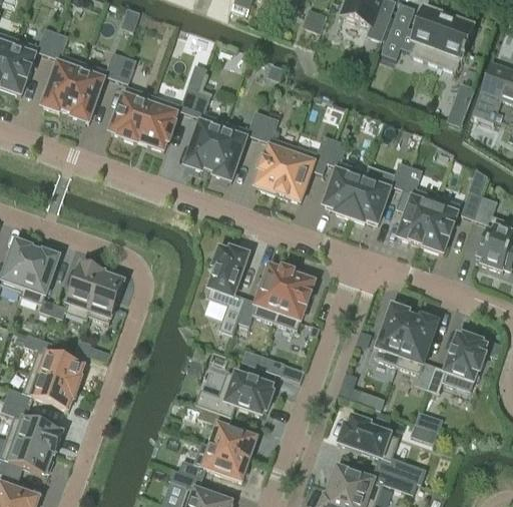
[(234,0),(233,2),(232,3),(248,8),(250,0),(234,0)]
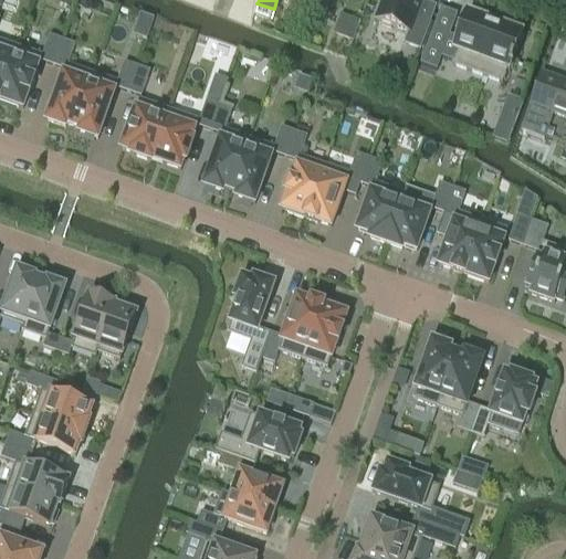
[(381,0),(376,16),(408,27),(404,40),(420,45),(437,1),(433,0),(381,0)]
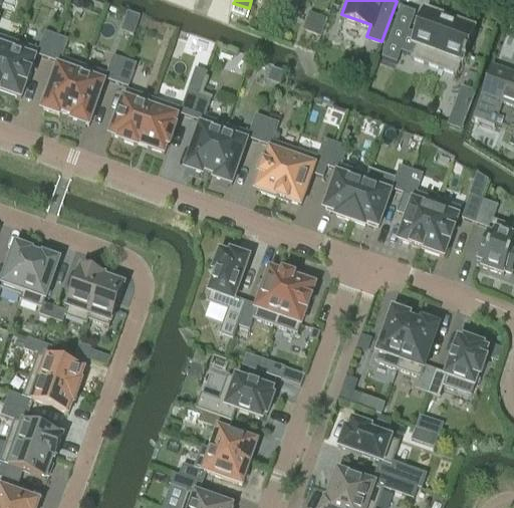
[(456,69),(459,61),(462,62),(475,27),(458,21),(459,20),(442,13),(441,15),(424,8),(417,30),(409,27),(416,8),(401,3),(381,53),(397,58),(401,48),(411,51),(410,53),(456,69)]
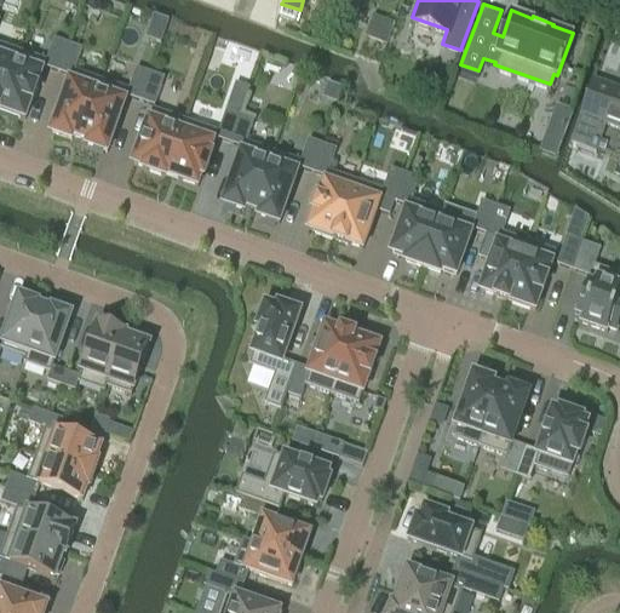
[(45,56),(18,46),(0,98),(0,103),(24,113),(42,62),(57,68),(68,39),(52,34),(45,56)]
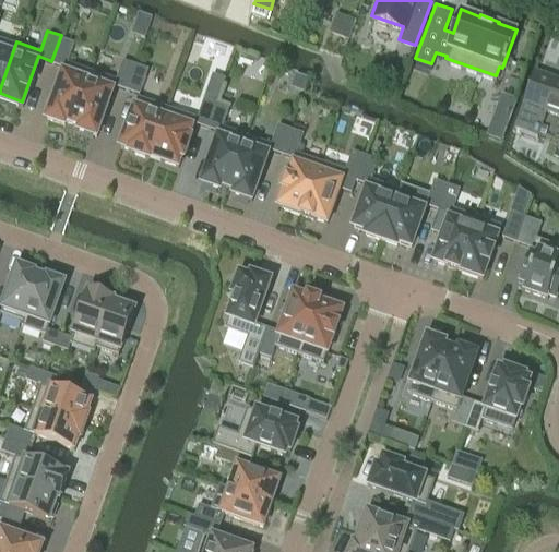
[(66,116),(73,119),(92,69),(67,60),(74,39),(61,35),(51,61),(64,66),(47,114),(64,119),(66,116)]
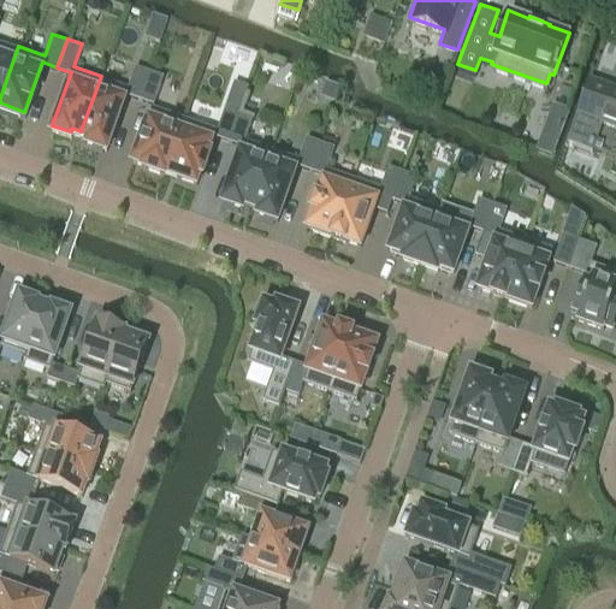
[(0,98),(18,46),(0,40),(0,98)]
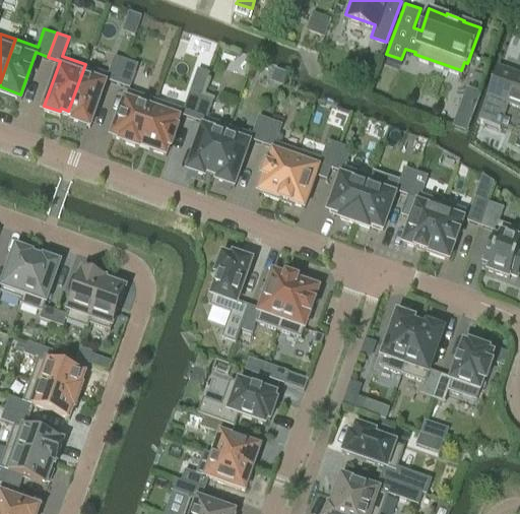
[(107,72),(85,64),(68,111),(76,114),(75,117),(88,122),(105,76),(117,80),(126,57),(114,53),(107,72)]
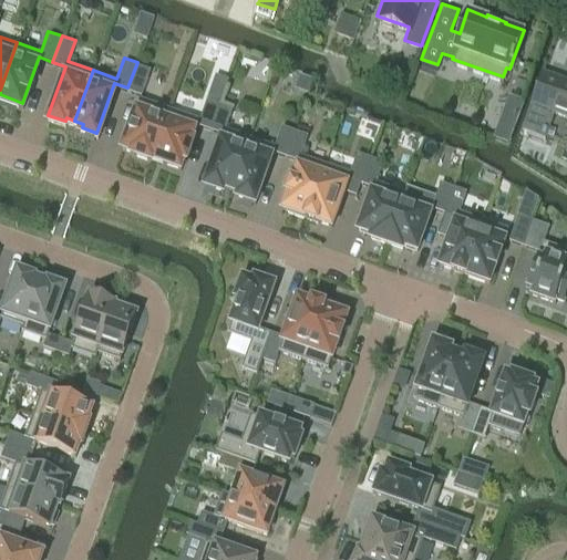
[(150,66),(137,62),(127,87),(141,93),(150,66)]
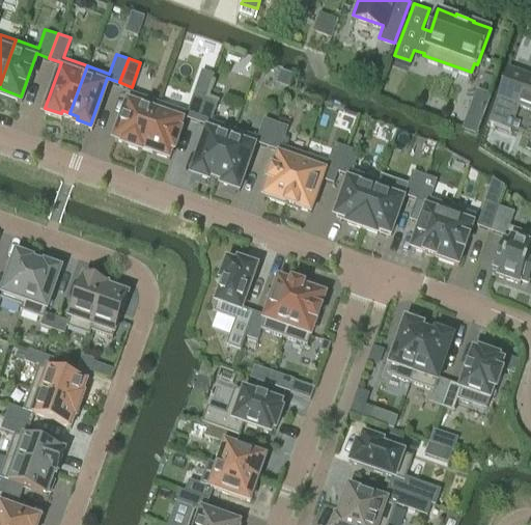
[(530,73),(528,72),(506,64),(487,117),(509,126),(518,103),(530,107),(530,73)]
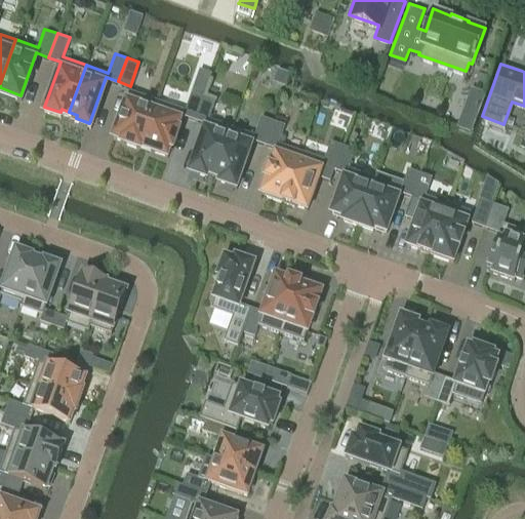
[(471,84),(456,124),(471,129),(485,89),(471,84)]
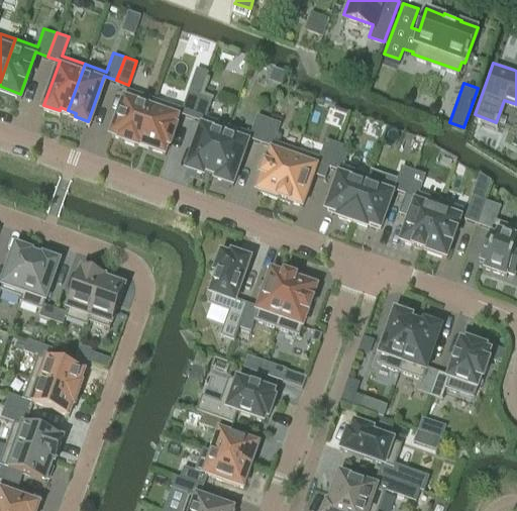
[(137,141),(138,139),(153,97),(128,87),(112,130),(120,133),(120,135),(137,141)]
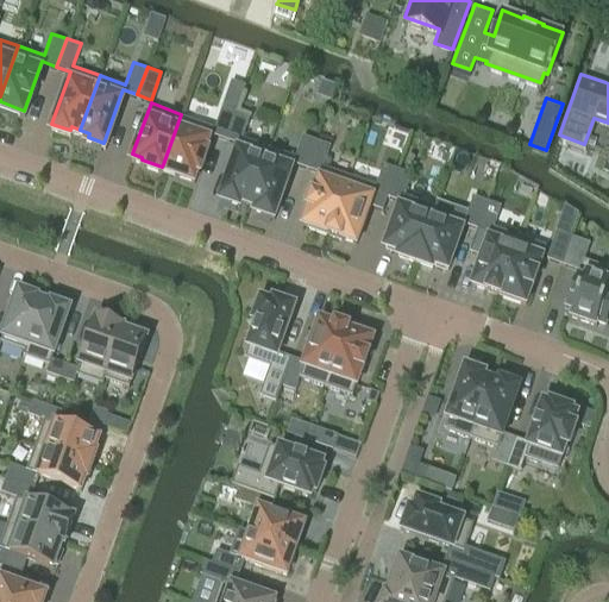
[(211,125),(181,114),(163,164),(193,175),(196,165),(199,167),(206,148),(203,146),(209,131),(225,136),(236,108),(221,102),(213,126),(211,125)]
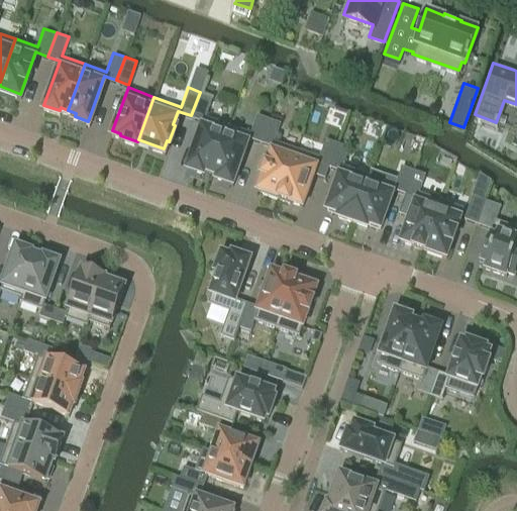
[(188,164),(209,172),(227,123),(205,115),(212,96),(200,92),(191,115),(203,120),(188,164)]
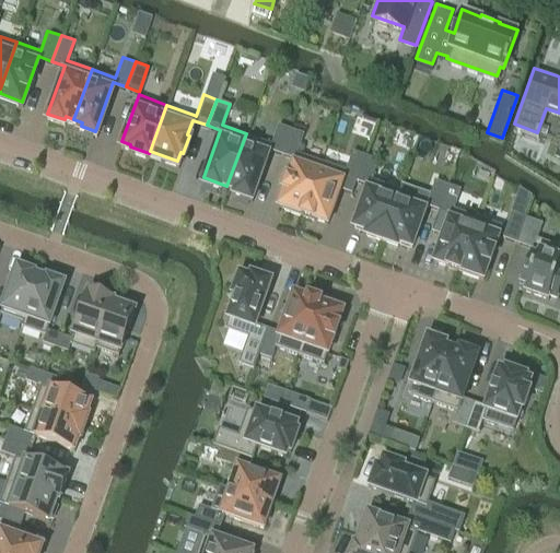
[(270,142),(246,133),(226,186),(251,195),(268,146),(282,151),(291,126),(278,120),(270,142)]
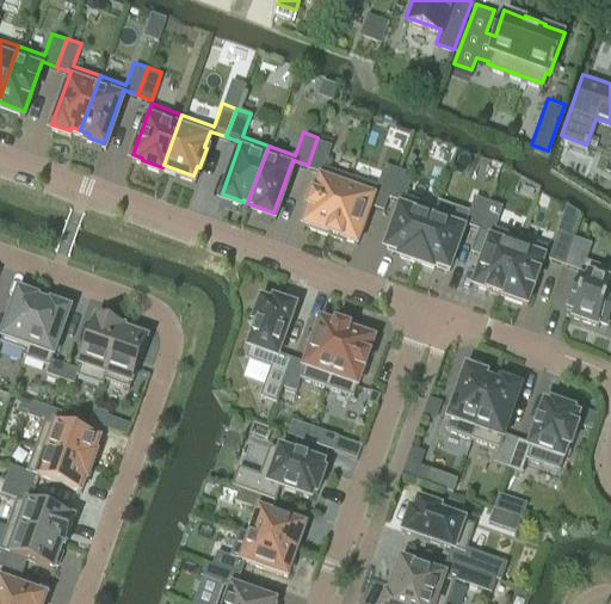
[(304,220),(331,229),(351,174),(323,165),(332,142),(318,137),(308,165),(322,171),(304,220)]
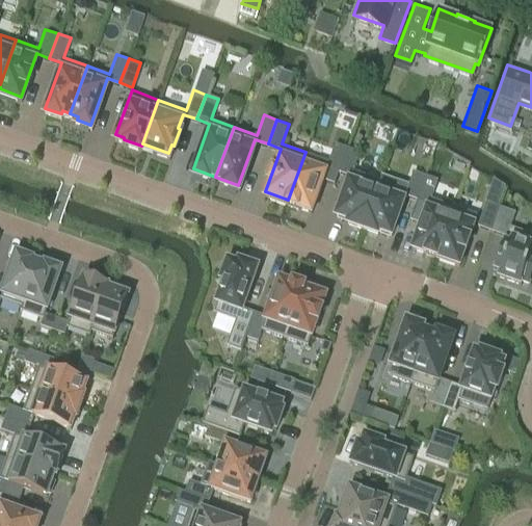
[(327,160),(306,152),(288,200),(310,208),(325,164),(339,168),(347,145),(335,139),(327,160)]
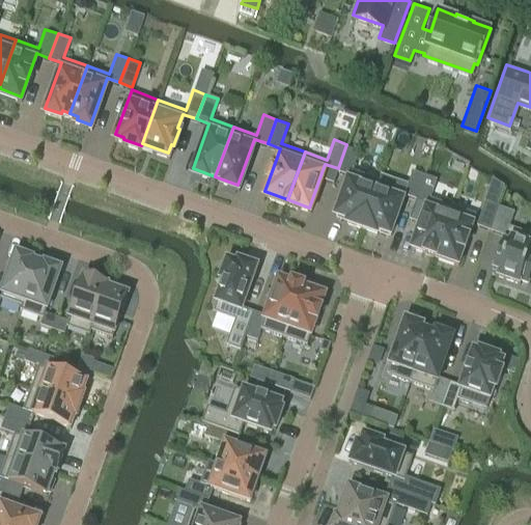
[(347,219),(362,224),(374,187),(379,177),(352,168),(359,148),(346,144),(338,168),(351,172),(337,212),(348,216),(347,219)]
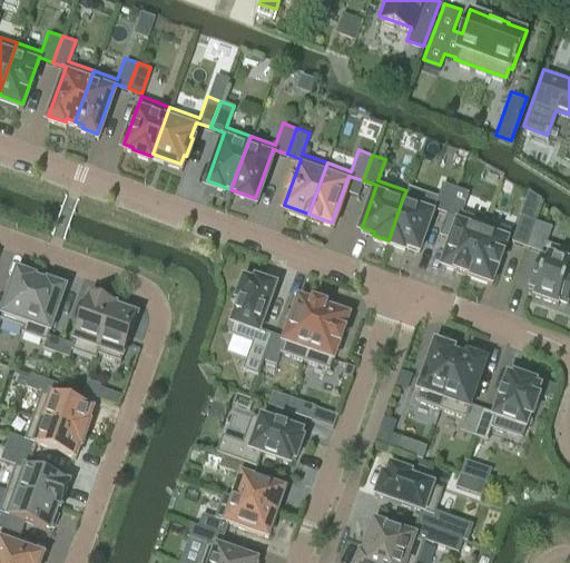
[(406,190),(402,200),(389,240),(404,246),(405,243),(418,247),(433,205),(445,209),(454,184),(442,179),(438,193),(409,183),(406,190)]
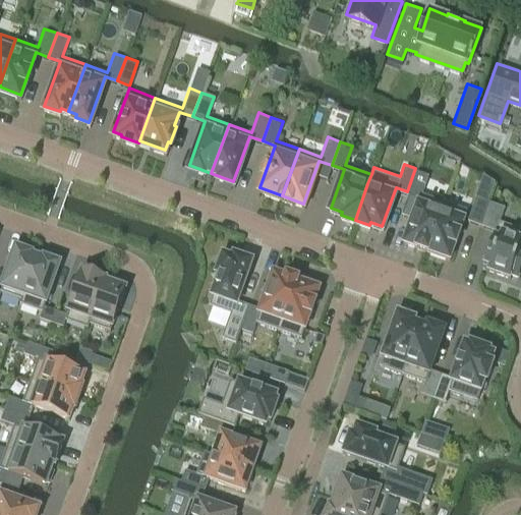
[(402,241),(425,250),(441,207),(444,199),(421,191),(428,172),(415,168),(407,191),(418,195),(402,241)]
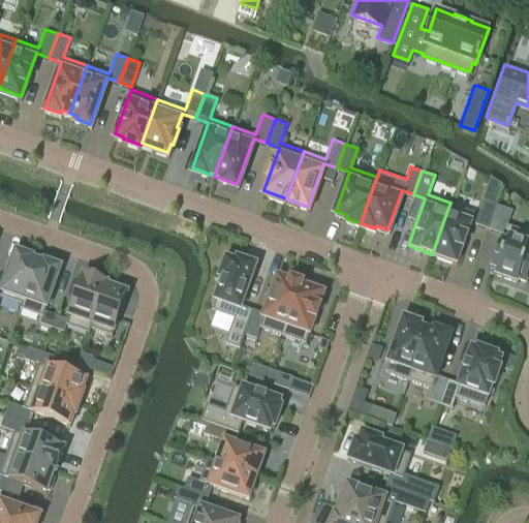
[(487,225),(495,202),(483,197),(474,221),(487,225)]
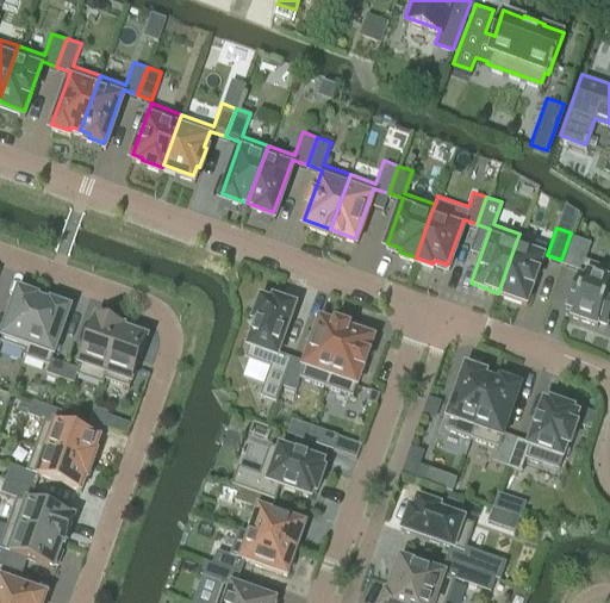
[(571,232),(561,260),(580,267),(567,302),(574,304),(573,306),(572,312),(597,322),(598,318),(607,321),(609,310),(609,291),(608,291),(609,285),(609,265),(585,256),(591,240),(571,232)]
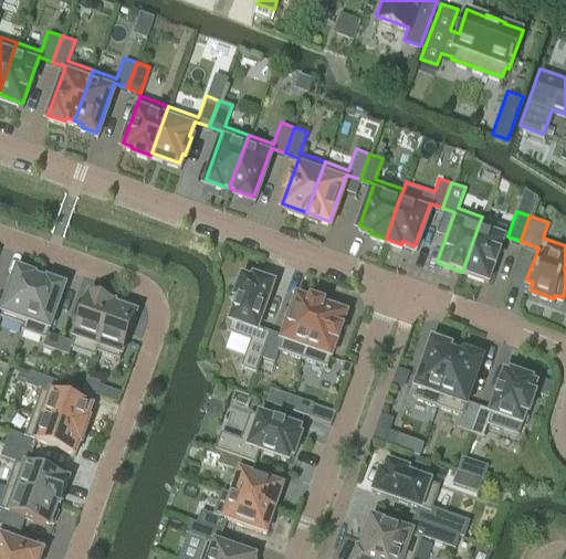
[(482,217),(479,224),(462,272),(488,281),(504,234),(503,233),(506,225),(482,217)]
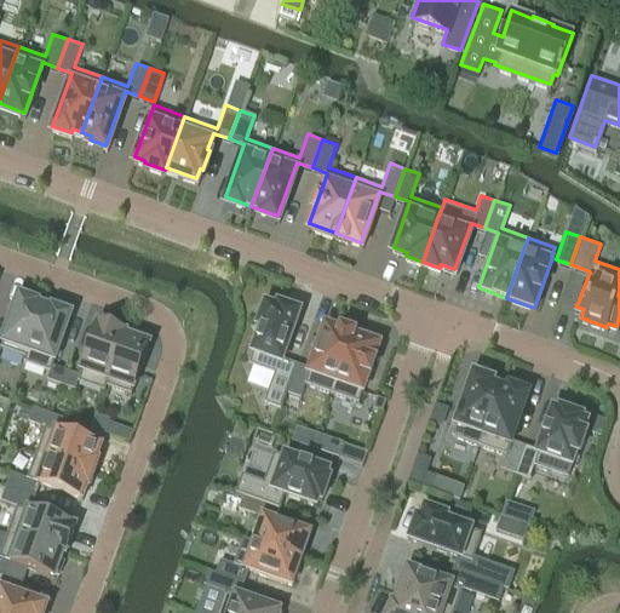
[(36,301),(38,298),(18,292),(0,343),(1,343),(1,344),(26,353),(44,303),(36,301)]
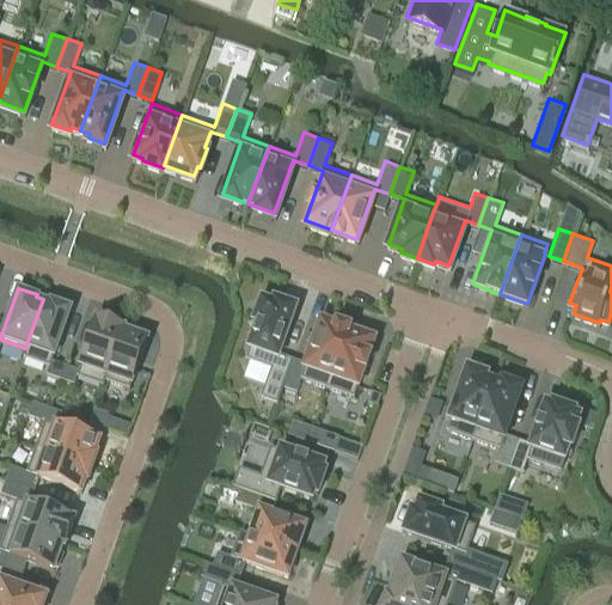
[(249,346),(246,354),(271,364),(262,392),(276,397),(282,382),(291,354),(282,352),(299,301),(273,292),(271,297),(261,293),(251,318),(255,319),(246,346),(249,346)]
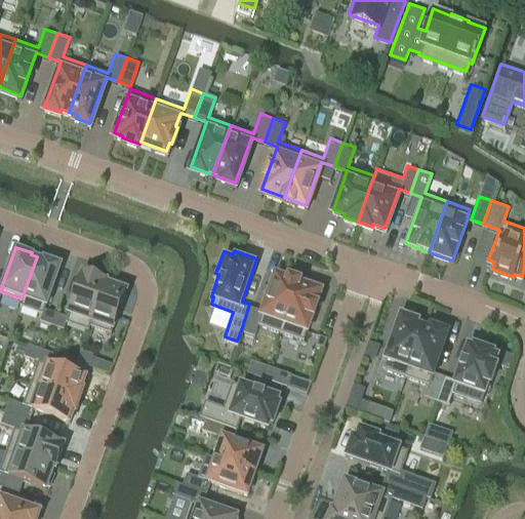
[(44,256),(43,258),(37,256),(22,298),(19,303),(42,311),(44,306),(59,263),(44,256)]
